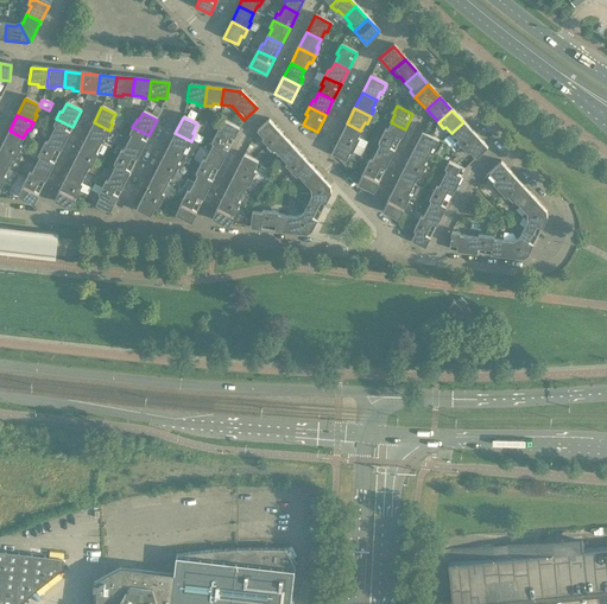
[(73,127),(56,119),(52,126),(55,127),(51,134),(64,141),(73,127)]
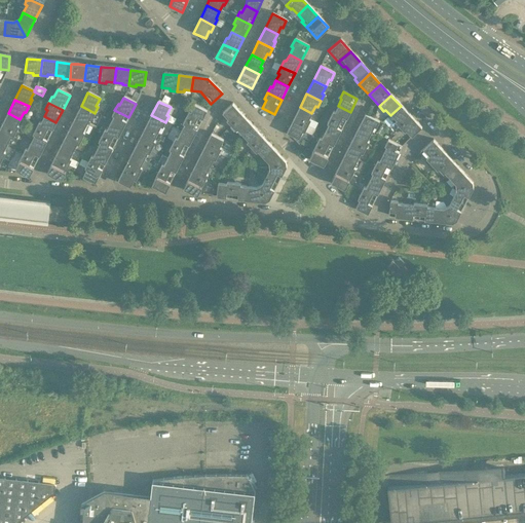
[(188,112),(185,118),(199,125),(207,111),(194,105),(190,113),(188,112)]
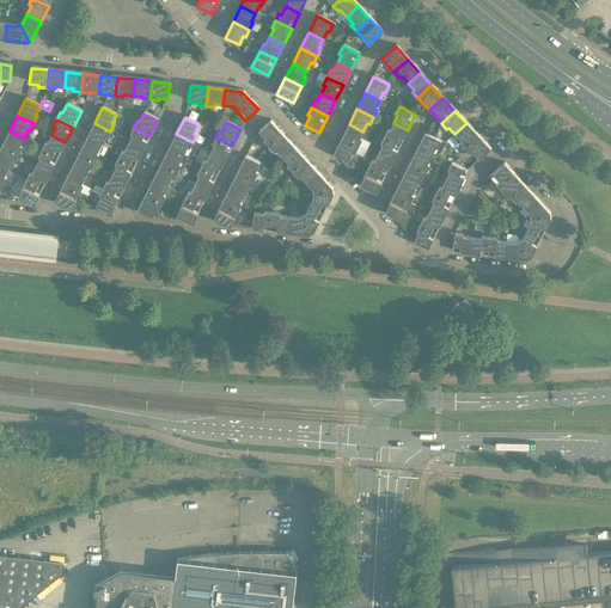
[(282,135),(270,122),(258,133),(264,140),(263,141),(268,147),(282,135)]
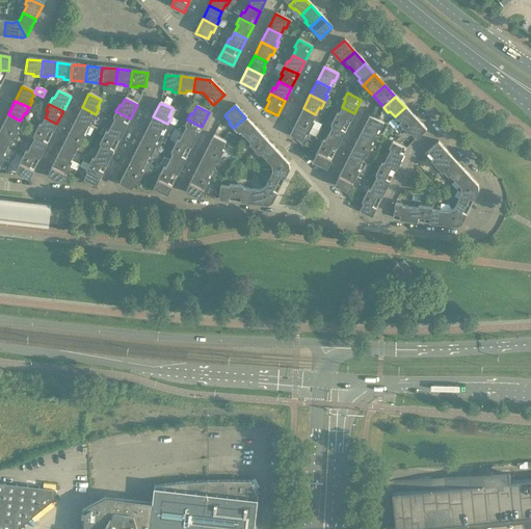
[(82,107),(75,121),(87,127),(90,120),(93,121),(96,114),(82,107)]
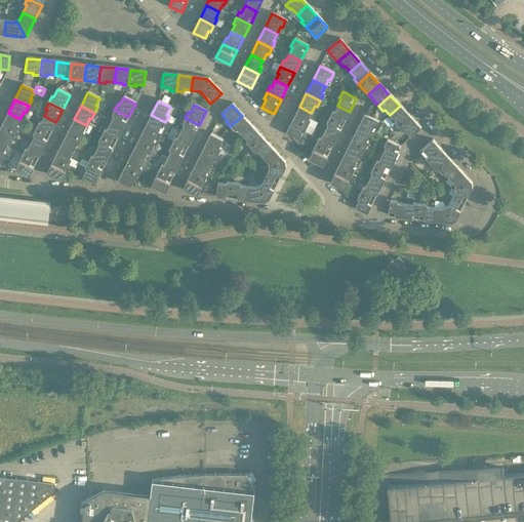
[(350,112),(337,106),(333,113),(332,112),(329,118),(343,125),(350,112)]
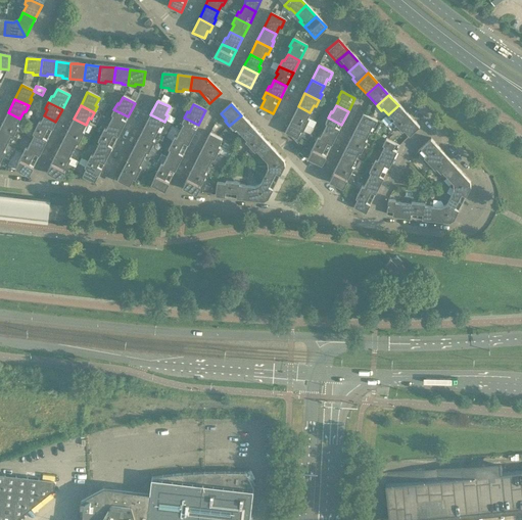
[(409,116),(398,105),(388,114),(393,121),(392,122),(396,127),(409,116)]
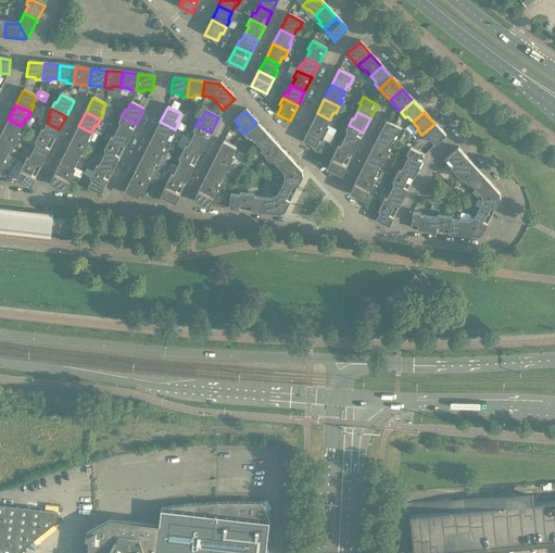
[(317,113),(310,127),(325,134),(328,127),(326,127),(329,120),(317,113)]
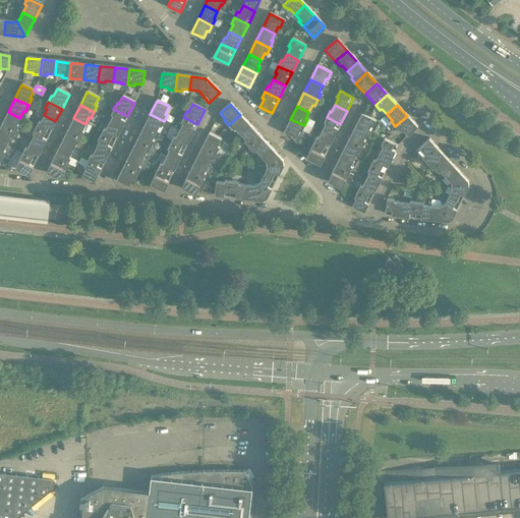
[(127,116),(113,109),(110,115),(112,116),(109,123),(120,129),(127,116)]
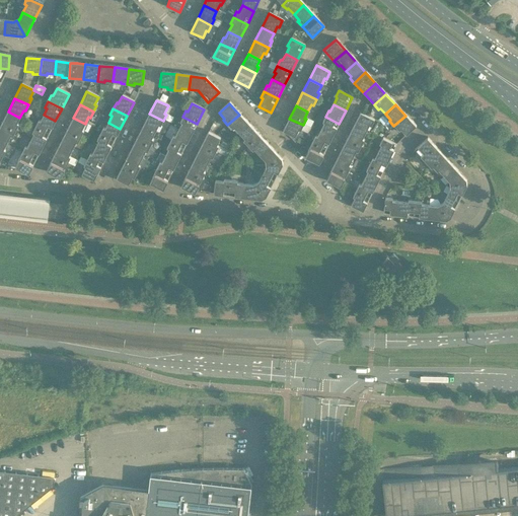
[(8,112),(1,124),(15,131),(18,125),(16,124),(19,118),(8,112)]
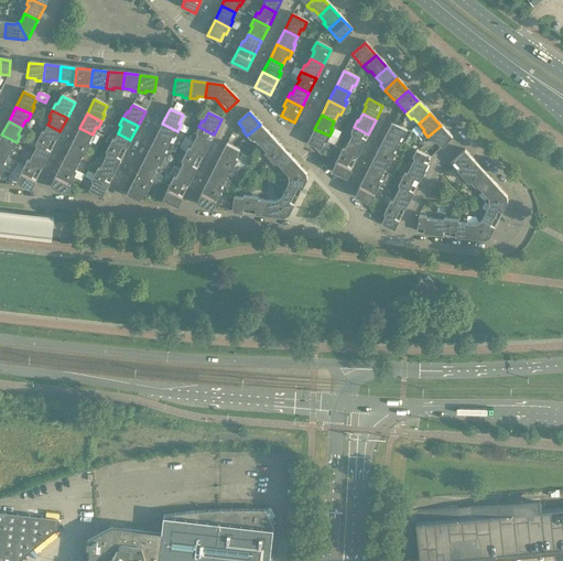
[(333,127),(340,131),(343,127),(335,122),(333,127)]
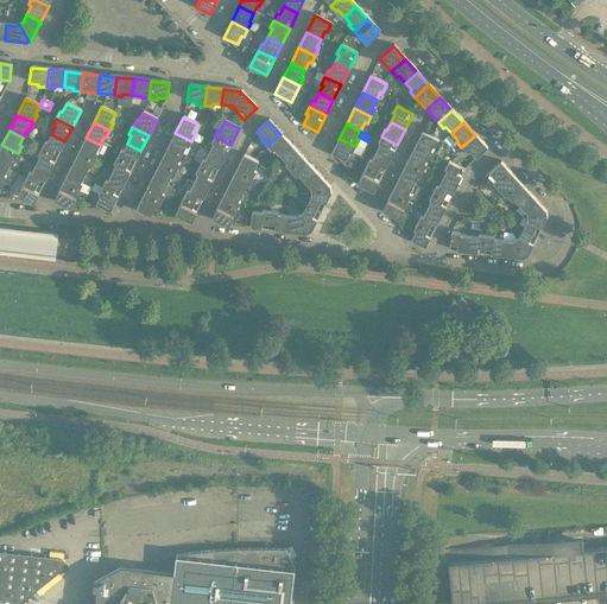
[(175,133),(168,148),(181,156),(185,147),(188,148),(191,141),(175,133)]
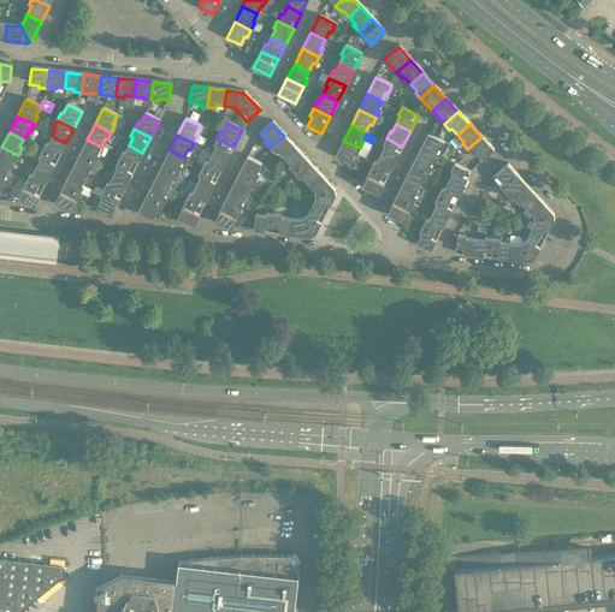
[(439,150),(444,143),(438,140),(427,135),(419,150),(433,158),(437,149),(439,150)]
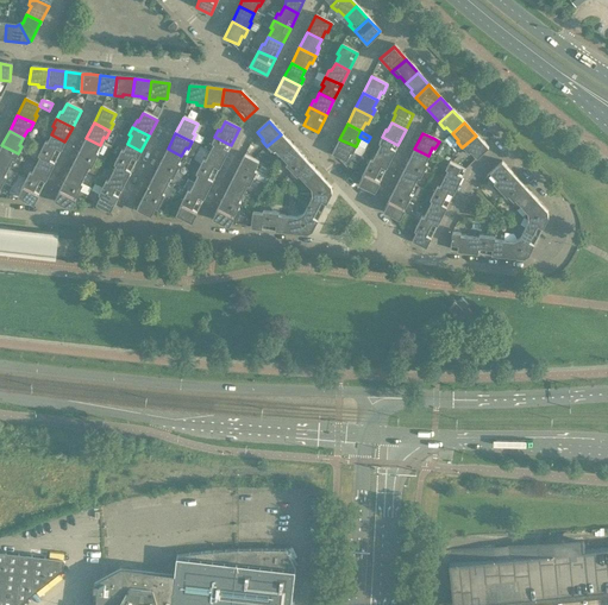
[(64,142),(51,134),(46,143),(44,142),(41,149),(57,157),(64,142)]
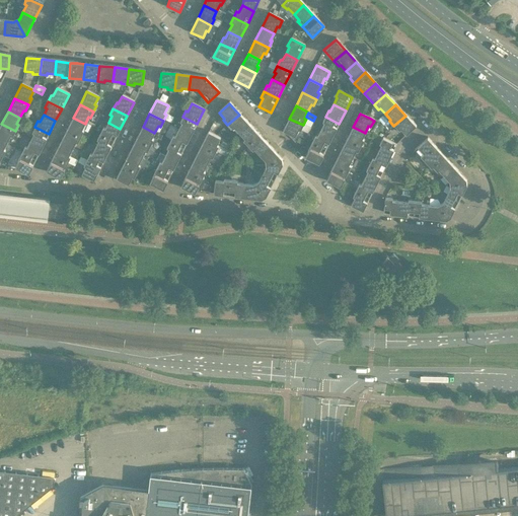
[(248,125),(239,115),(227,125),(232,130),(233,129),(239,134),(248,125)]
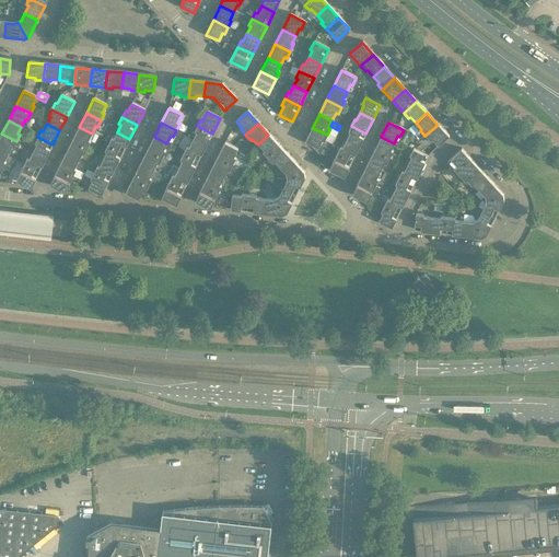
[(449,137),(438,125),(424,136),(430,141),(431,140),(438,147),(449,137)]
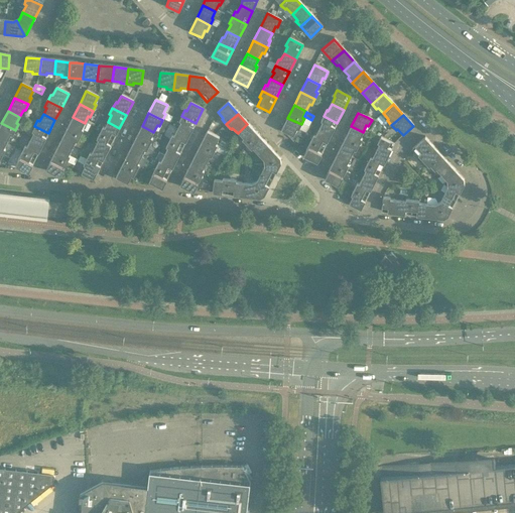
[(196,123),(181,116),(181,117),(178,122),(180,123),(176,130),(188,136),(196,123)]
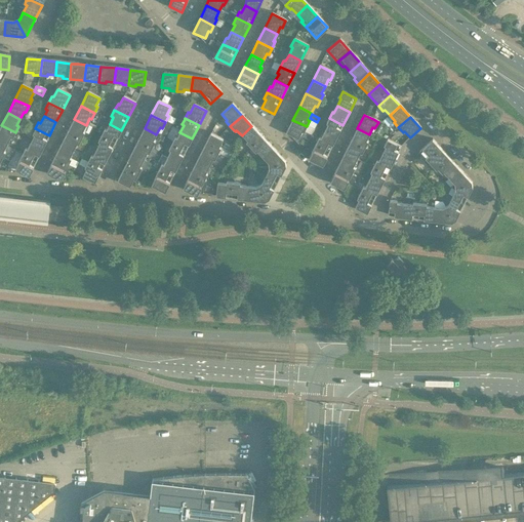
[(343,125),(329,118),(326,124),(327,125),(324,132),(336,138),(343,125)]
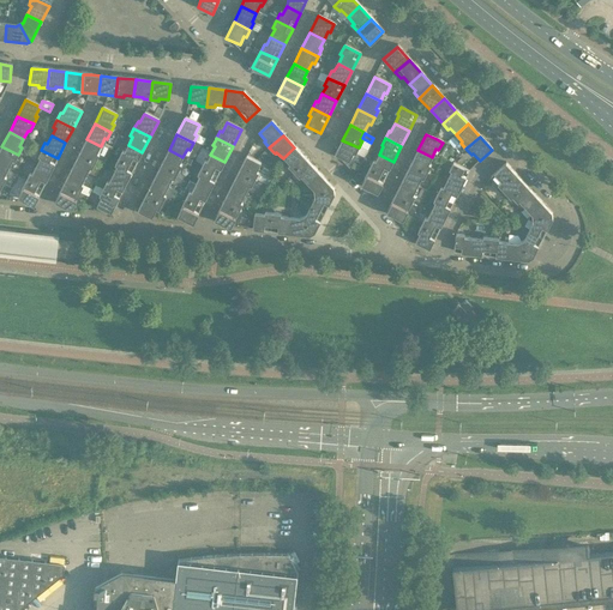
[(86,139),(78,155),(95,163),(98,156),(96,155),(101,146),(86,139)]
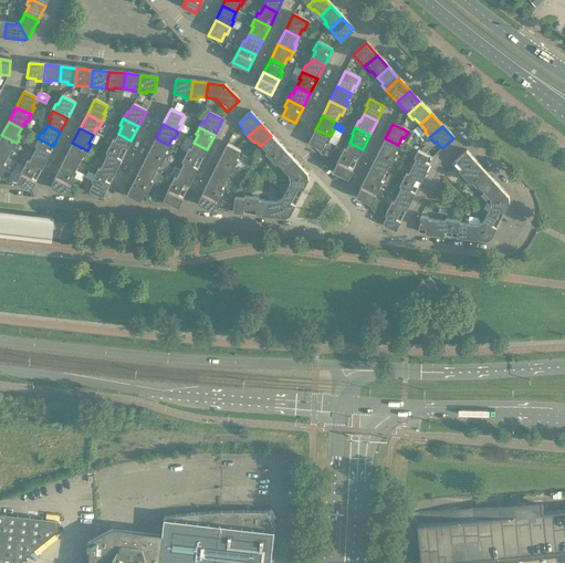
[(124,155),(131,141),(118,134),(108,129),(106,132),(116,136),(114,142),(112,141),(108,147),(124,155)]
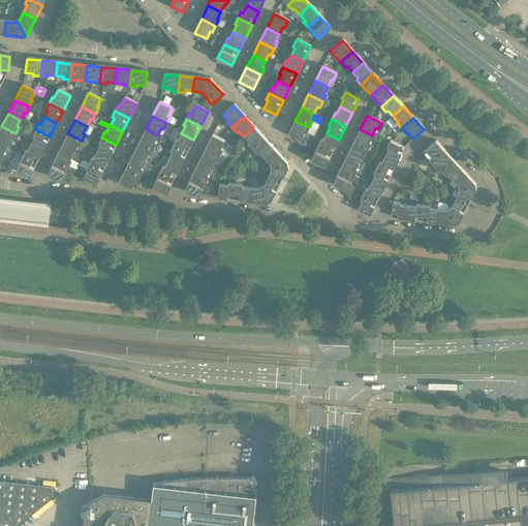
[(294,121),(287,134),(300,141),(304,133),(306,133),(309,127),(294,121)]
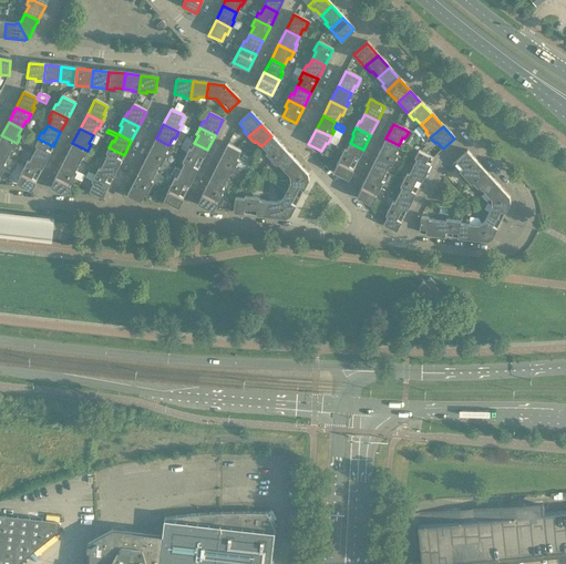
[(342,134),(335,130),(328,143),(336,147),(342,134)]
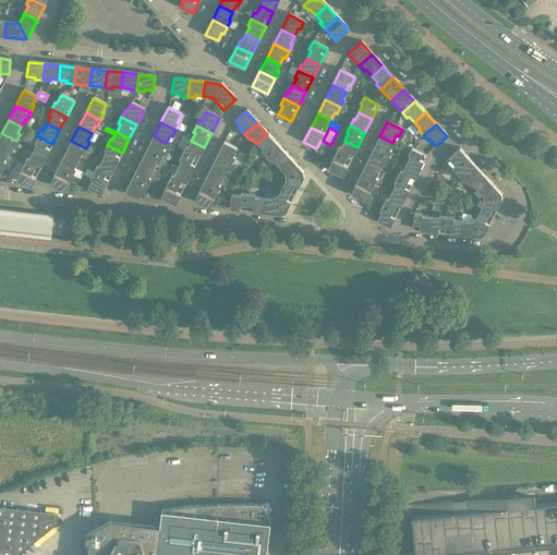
[(1,133),(0,135),(0,151),(7,154),(11,146),(13,147),(16,141),(1,133)]
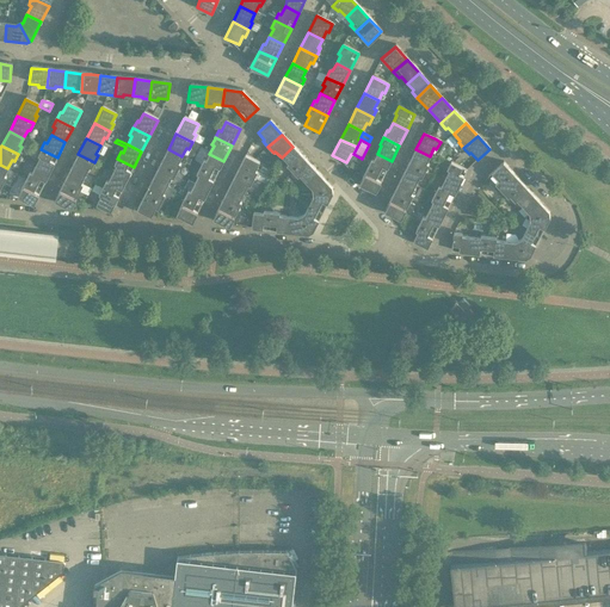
[(437,156),(443,159),(448,148),(443,146),(437,156)]
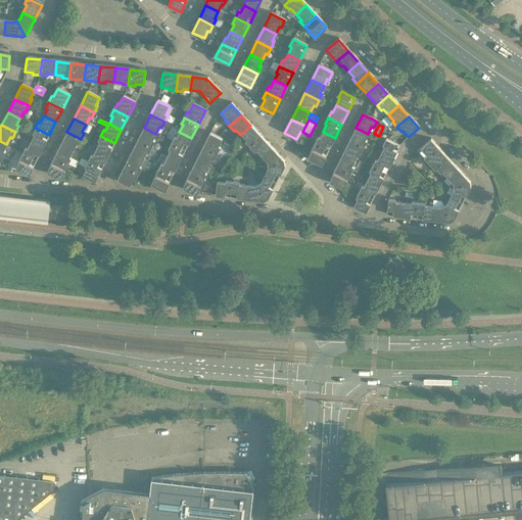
[(261,137),(250,126),(241,135),(246,141),(244,142),(249,147),(261,137)]
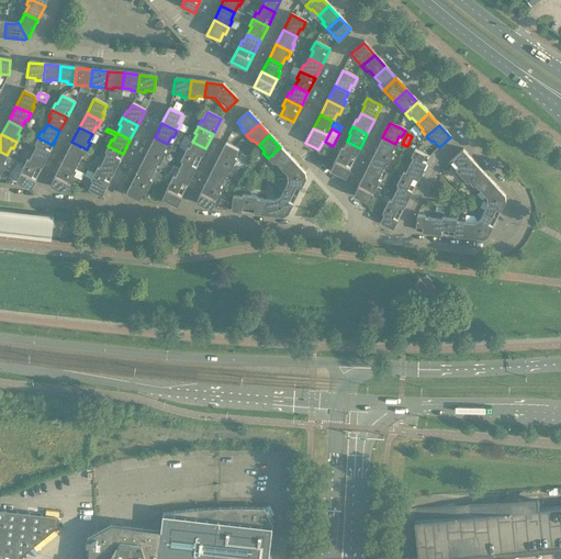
[(53,145),(37,137),(34,144),(36,145),(33,153),(45,159),(53,145)]
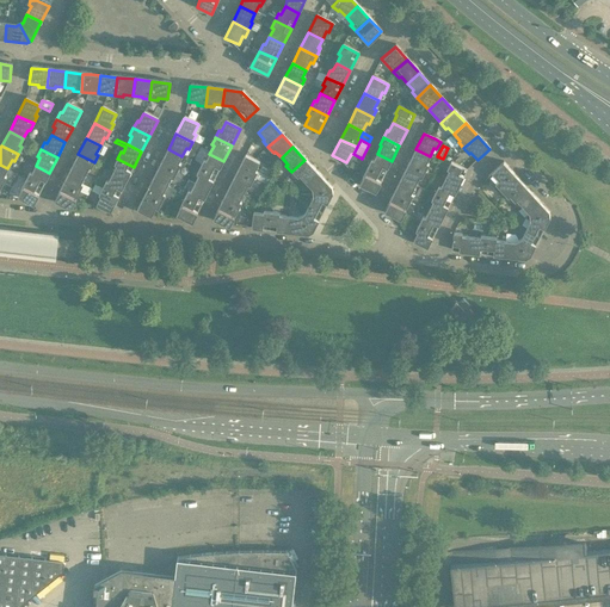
[(168,149),(160,165),(177,173),(180,166),(178,165),(182,156),(168,149)]
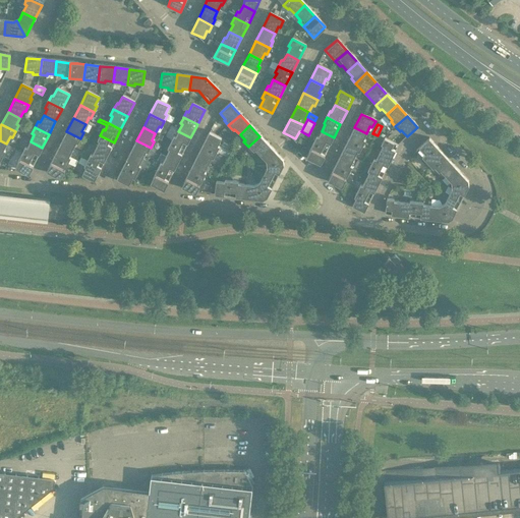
[(354,127),(348,140),(361,148),(364,141),(362,140),(366,133),(354,127)]
